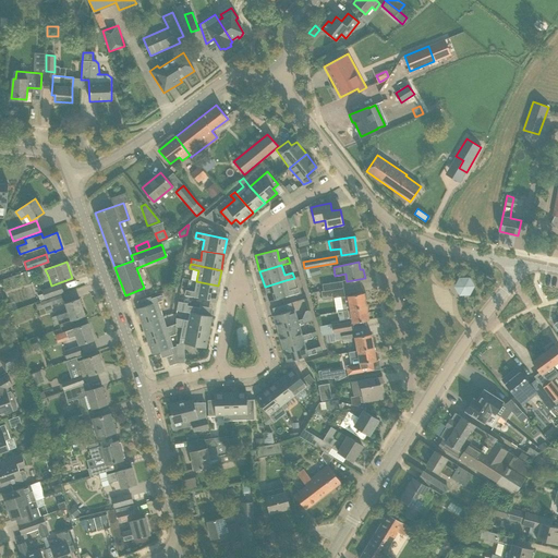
[(308,269),(311,277),(320,274),(318,266),(308,269)]
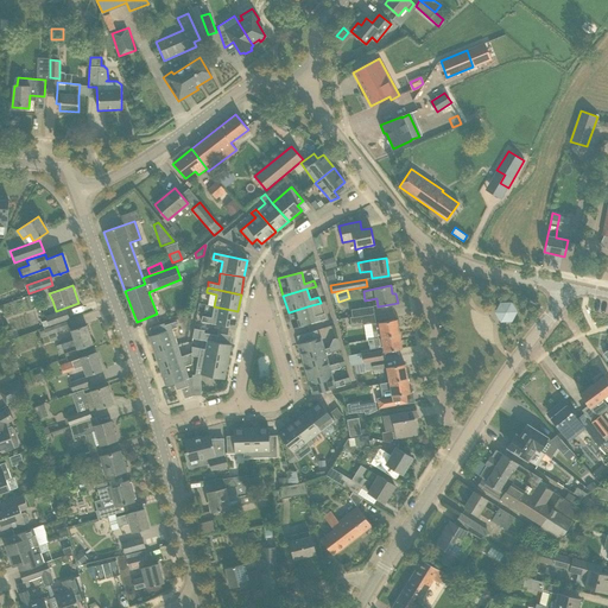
[(499,302),(499,321),(517,321),(517,301),(499,302)]
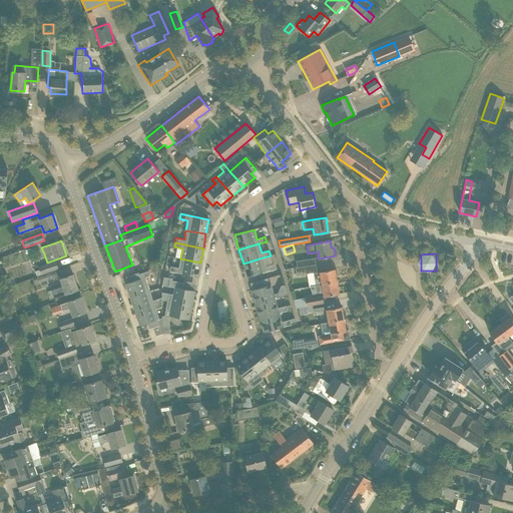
[(263,258),(243,264),(247,278),(275,270),(274,265),(266,267),(263,258)]
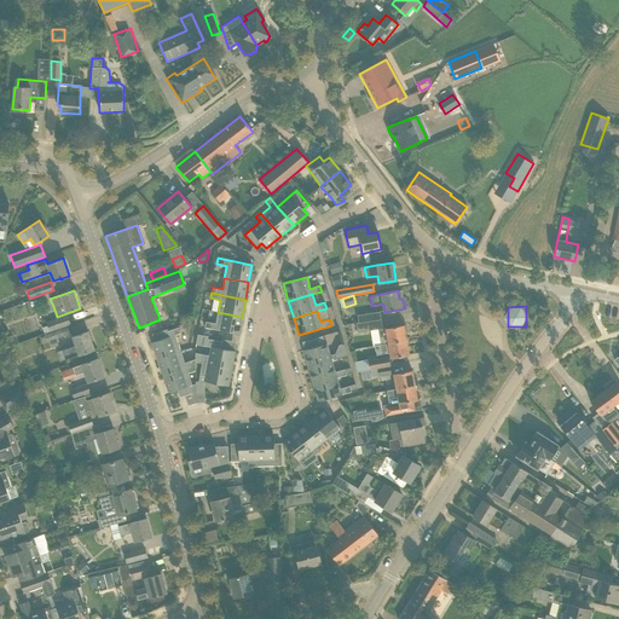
[(242,317),(218,312),(215,323),(206,322),(204,328),(238,334),(242,317)]
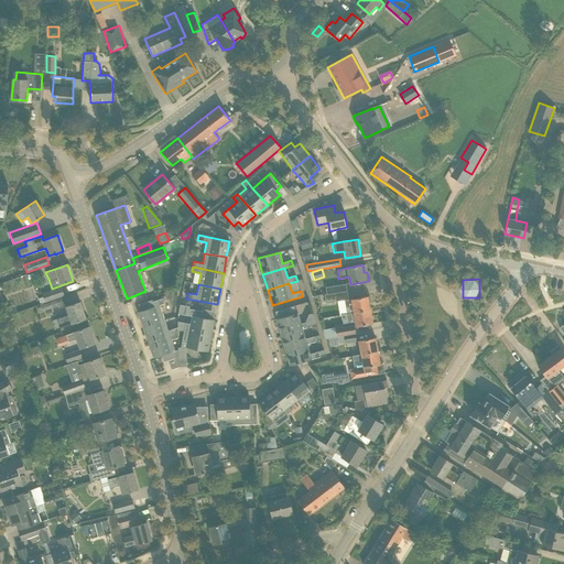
[(314,296),(324,294),(326,294),(347,291),(346,284),(326,288),(325,285),(312,289),(314,296)]
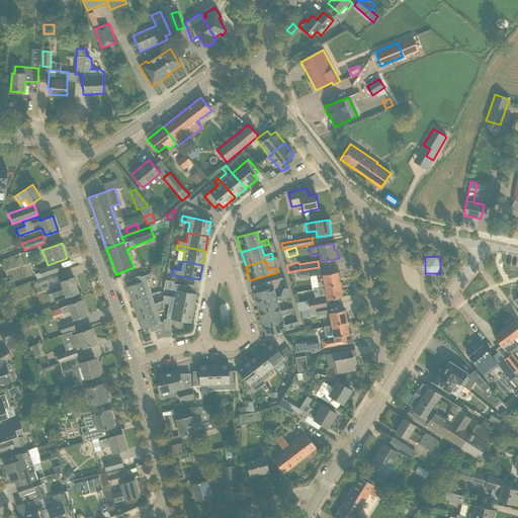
[(38,273),(39,276),(59,270),(57,263),(37,270),(38,273)]
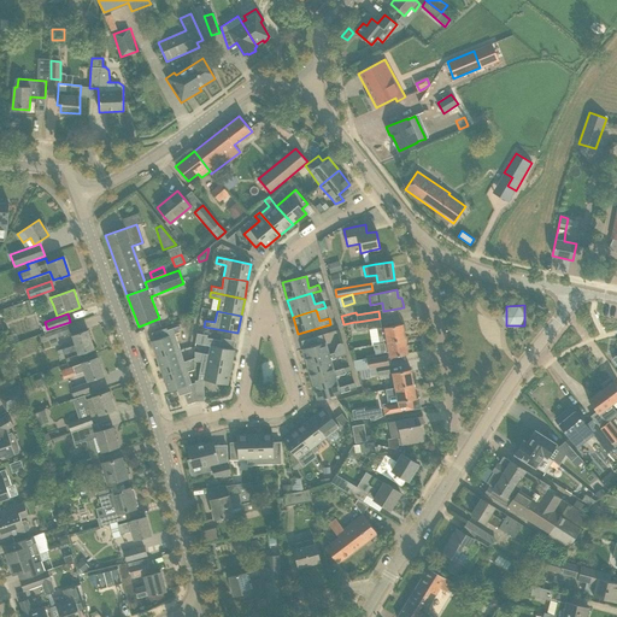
[(357,322),(354,322),(357,331),(381,328),(380,318),(357,322)]
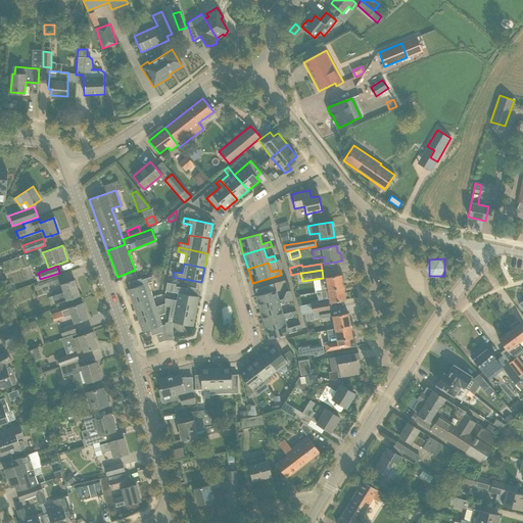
[(320,278),(322,291),(328,290),(343,287),(341,275),(325,277),(320,278)]
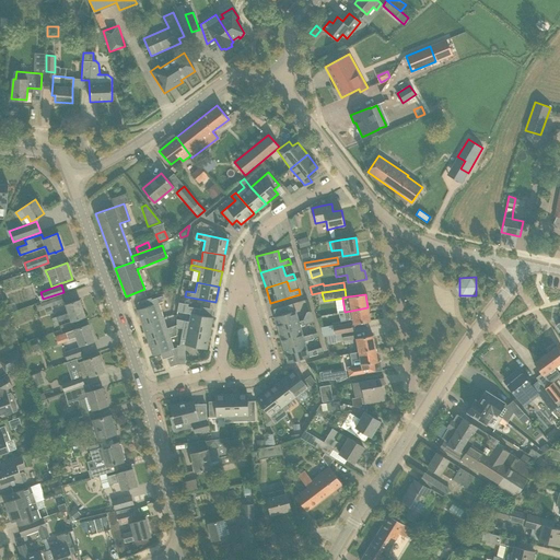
[(41,303),(43,310),(63,302),(61,295),(41,303)]
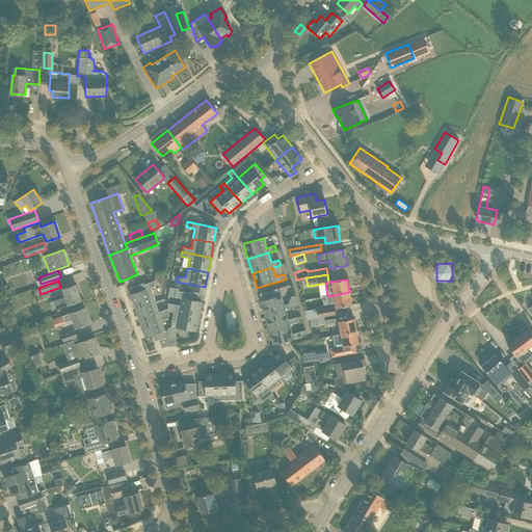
[(130,294),(135,309),(155,302),(151,288),(155,287),(153,282),(144,285),(145,289),(130,294)]
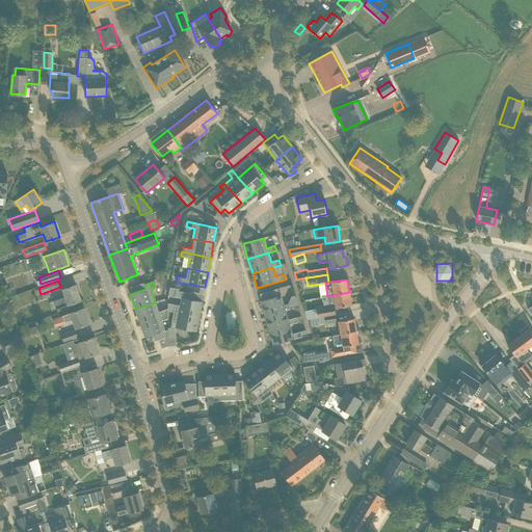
[(62,290),(64,297),(54,301),(56,309),(68,306),(81,300),(76,285),(62,290)]
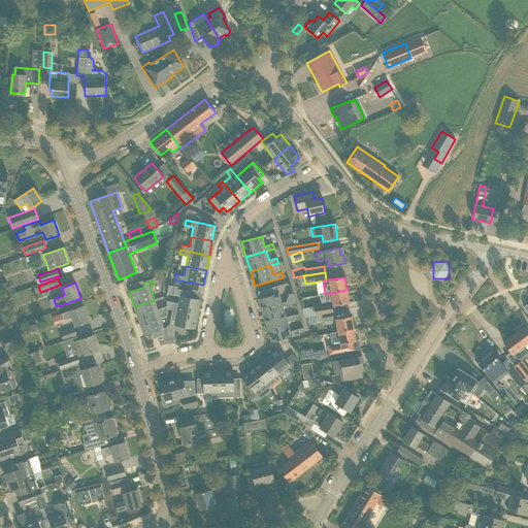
[(166,307),(166,308),(172,309),(198,315),(200,299),(188,297),(189,291),(176,289),(175,295),(179,296),(178,303),(166,301),(166,307)]
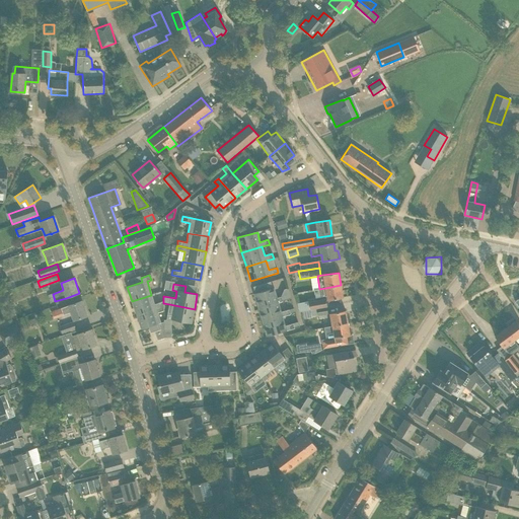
[(325,288),(319,289),(314,290),(315,298),(327,296),(327,300),(343,297),(341,285),(325,288)]
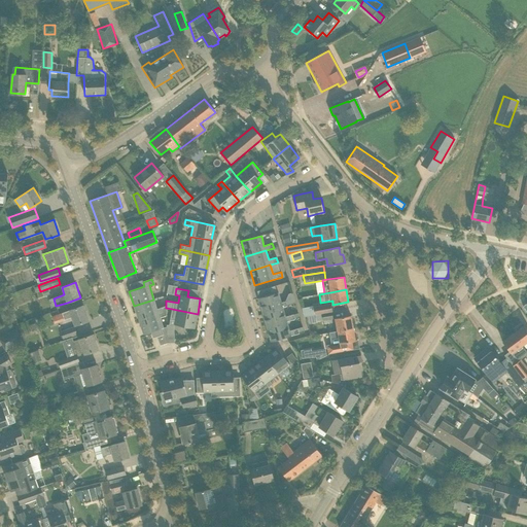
[(257,299),(262,313),(282,307),(287,306),(285,302),(281,303),(278,292),(257,299)]
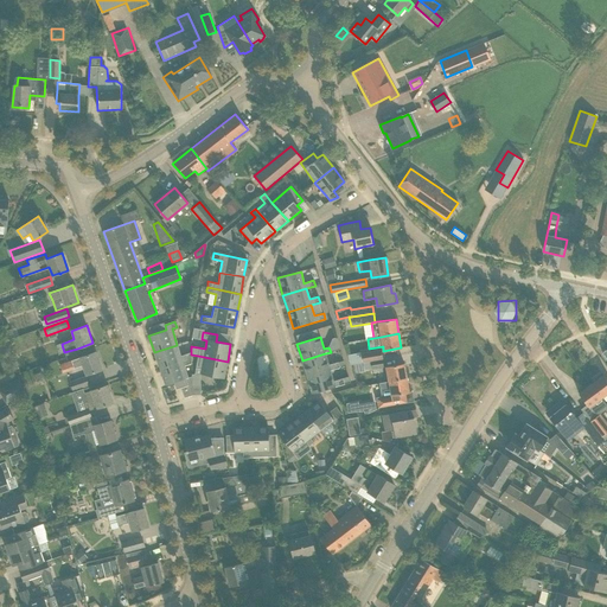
[(332,349),(340,347),(338,337),(330,339),(332,349)]
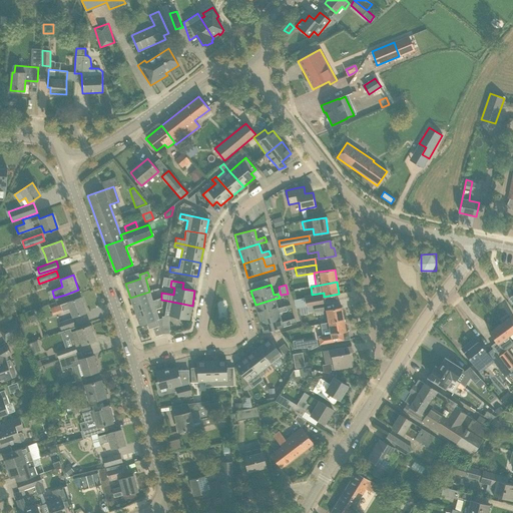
[(130,298),(135,312),(161,303),(161,300),(161,299),(152,302),(149,292),(130,298)]
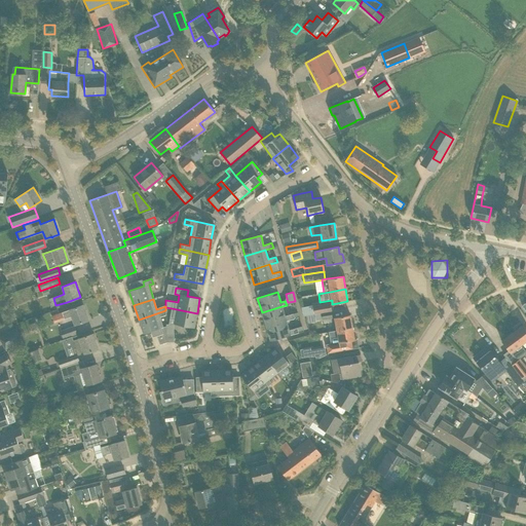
[(313,306),(314,314),(317,313),(331,311),(330,303),(313,306)]
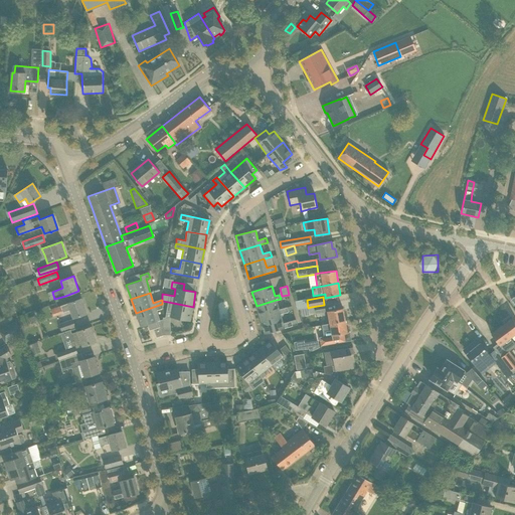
[(67,304),(60,306),(50,310),(52,316),(62,313),(70,310),(72,318),(87,313),(81,299),(67,303),(67,304)]
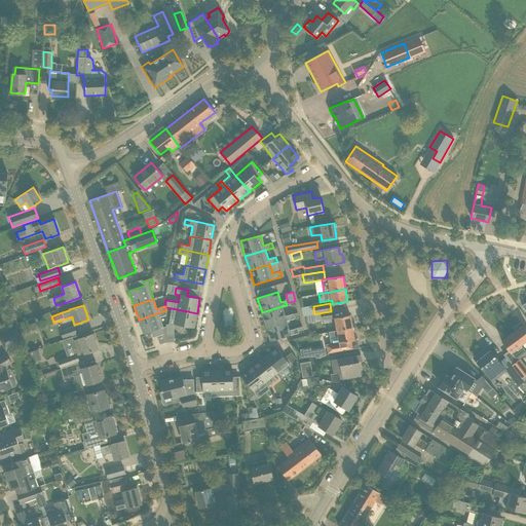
[(262,312),(266,327),(286,321),(294,318),(293,313),(285,316),(282,306),(262,312)]
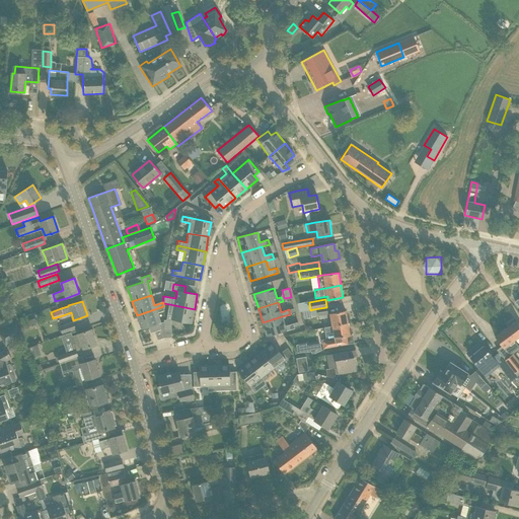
[(195,309),(169,304),(167,315),(172,315),(171,319),(192,323),(195,309)]
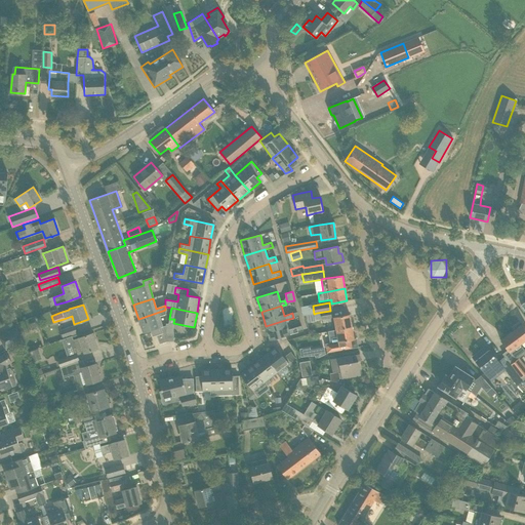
[(165,310),(138,319),(143,333),(151,331),(153,337),(163,333),(161,328),(163,327),(159,317),(166,315),(165,310)]
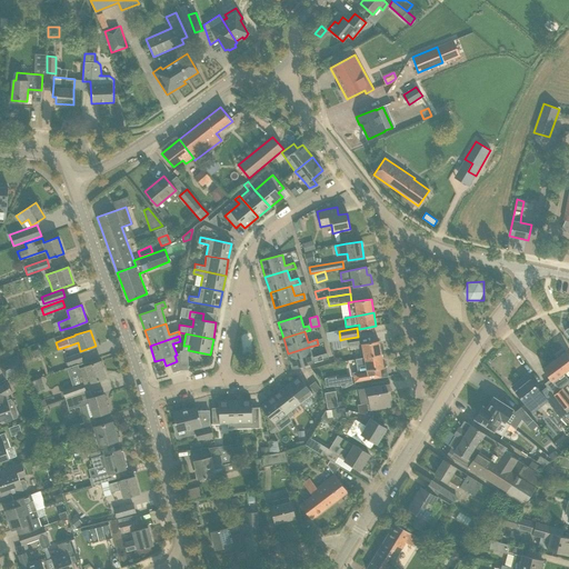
[(358,337),(343,339),(346,347),(359,345),(358,337)]
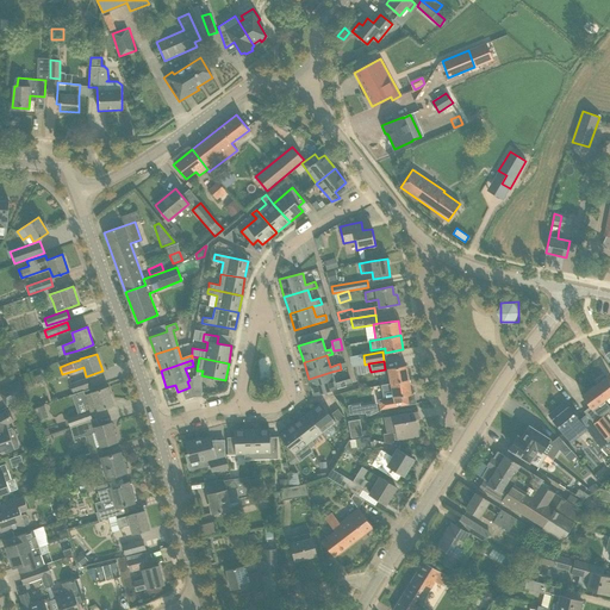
[(387,368),(391,383),(409,380),(406,365),(394,367),(387,368)]
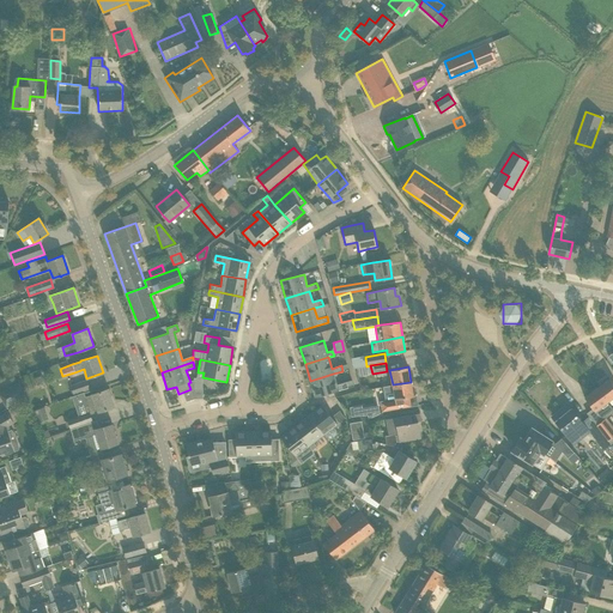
[(310,381),(315,398),(353,386),(352,381),(337,384),(333,374),(310,381)]
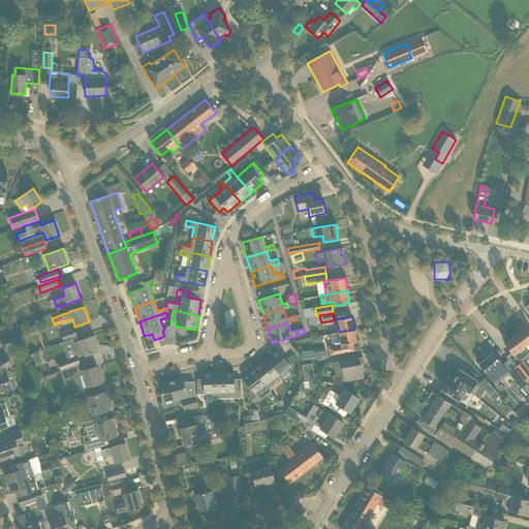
[(528,331),(526,328),(515,336),(523,347),(524,347),(528,342),(528,331)]
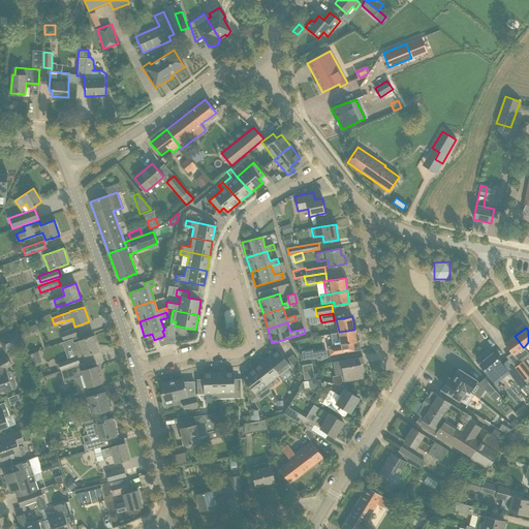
[(61,333),(63,341),(76,336),(74,329),(61,333)]
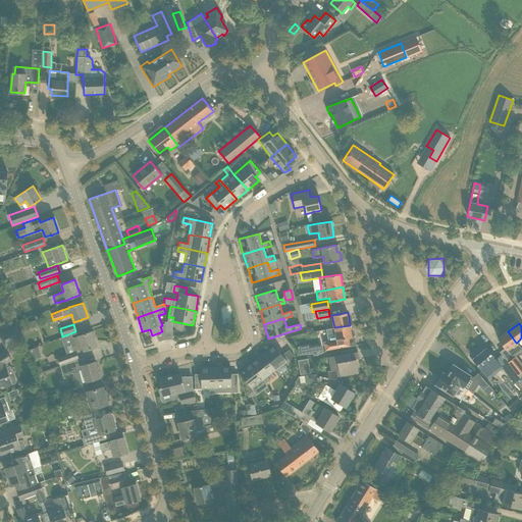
[(0,334),(0,337),(6,347),(22,337),(16,325),(0,334)]
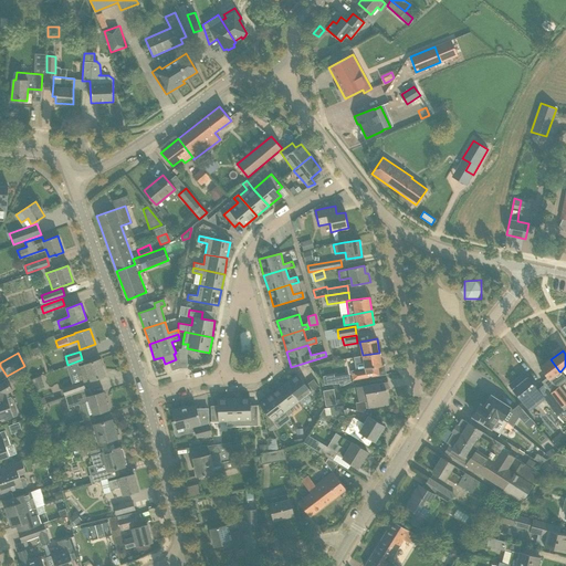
[(379,353),(363,355),(354,357),(355,364),(364,362),(365,370),(352,373),(353,380),(376,376),(375,367),(381,366),(379,353)]
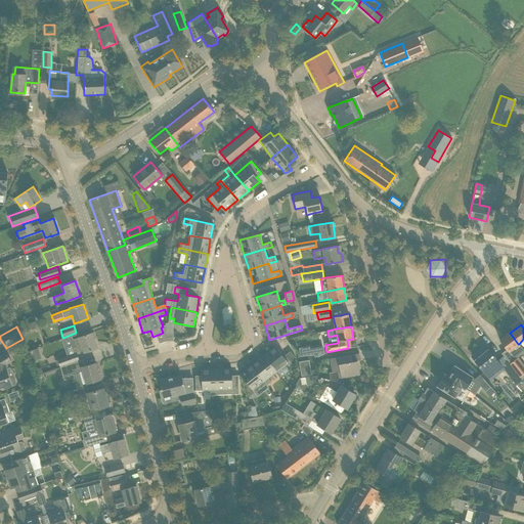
[(57,359),(60,367),(79,360),(77,354),(97,347),(92,333),(79,337),(79,338),(72,340),(75,347),(73,348),(75,353),(57,359)]
